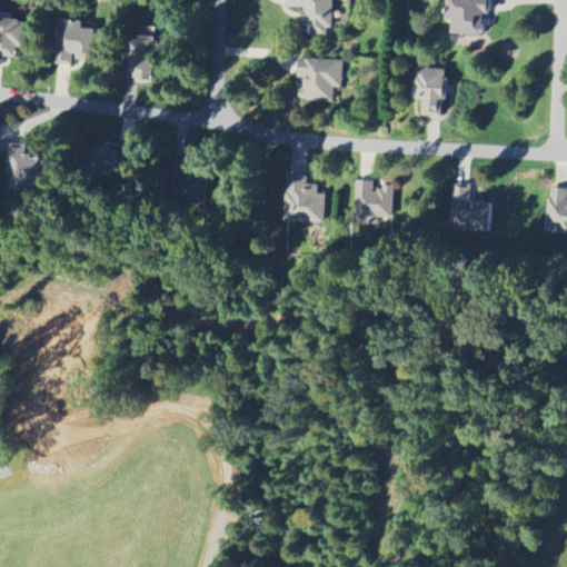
[(286,0),(287,7),(301,7),(300,27),(307,27),(307,35),(330,35),(330,0),(286,0)]
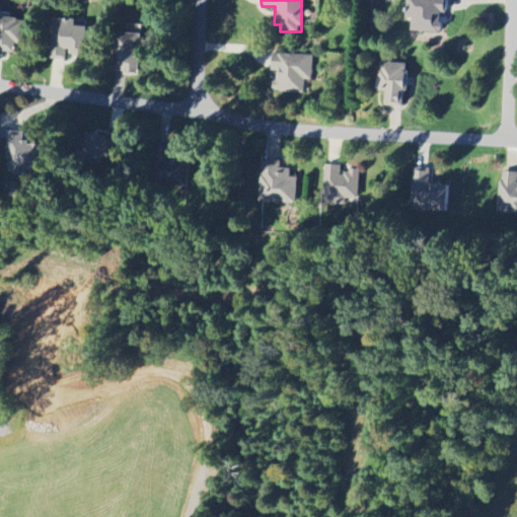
[(405,0),(405,30),(440,31),(440,12),(444,12),(444,0),(405,0)]
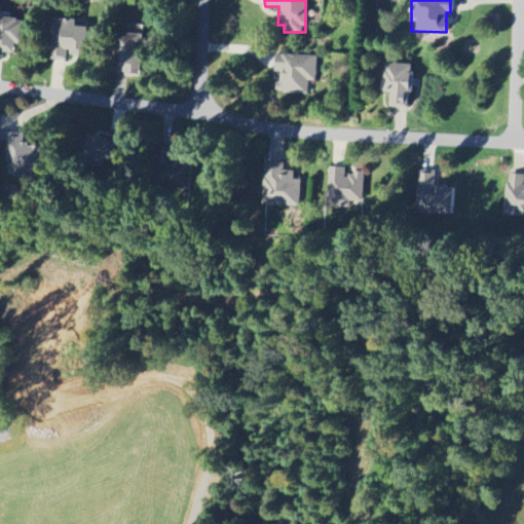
[(0,51),(12,52),(12,42),(22,42),(23,19),(0,17),(0,51)]
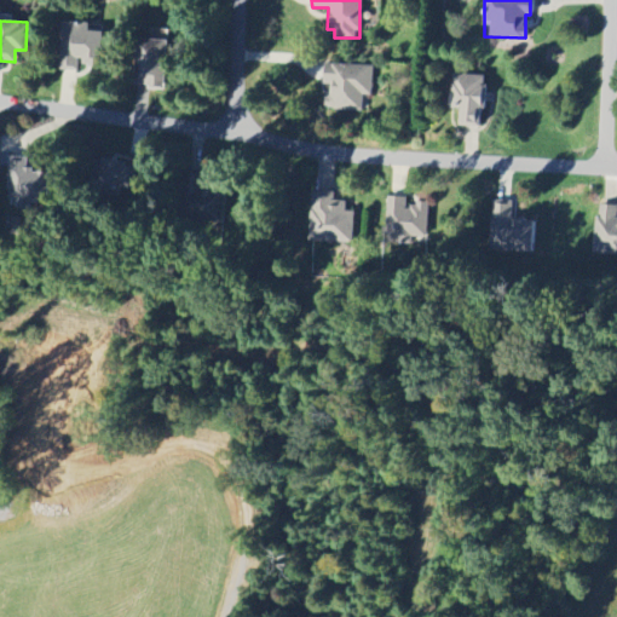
[(101,30),(87,30),(86,21),(59,21),(59,69),(78,69),(78,62),(101,62),(101,30)]
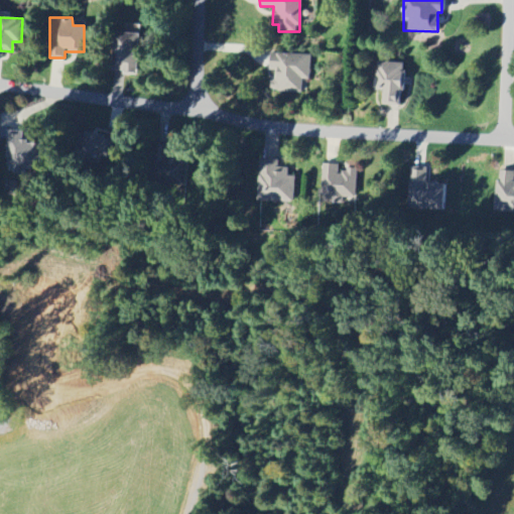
[(138,72),(137,31),(112,32),(113,72),(138,72)]
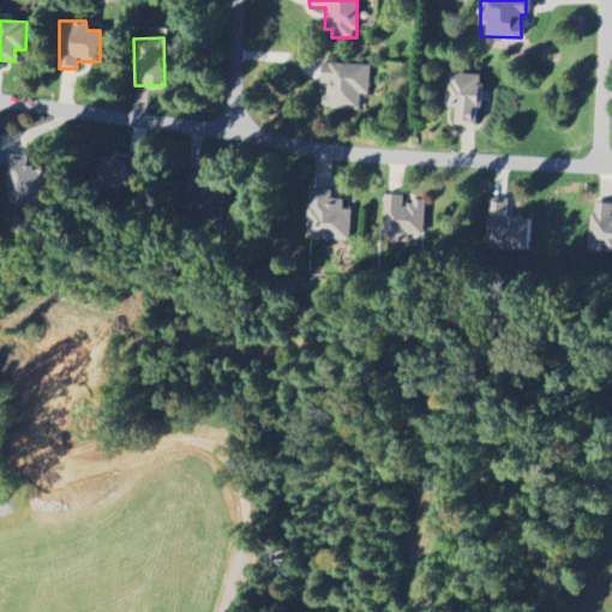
[(359,109),(360,94),(369,94),(369,65),(328,64),(327,108),(359,109)]
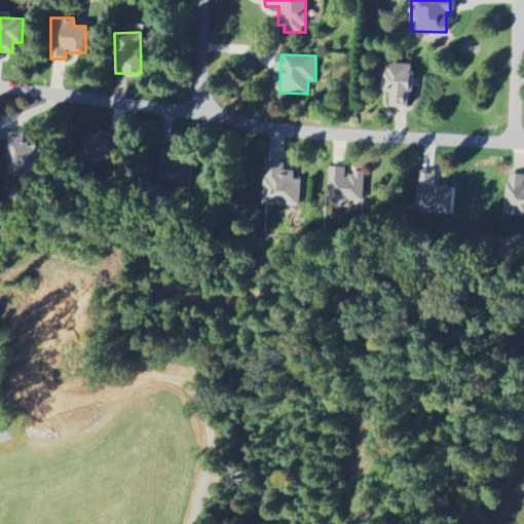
[(409,107),(411,63),(383,62),(383,86),(389,86),(388,106),(409,107)]
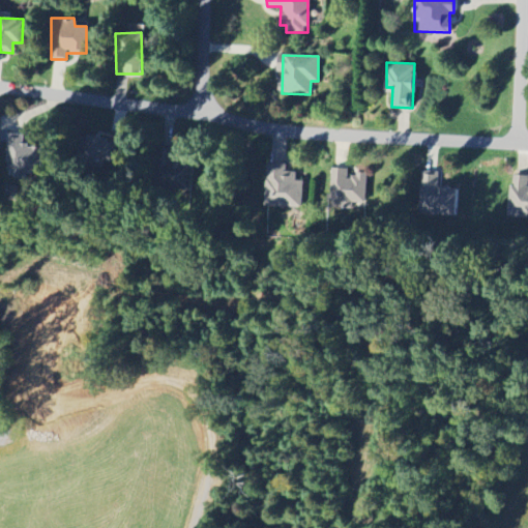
[(22,134),(4,133),(3,177),(24,178),(24,172),(38,172),(39,146),(22,146),(22,134)]
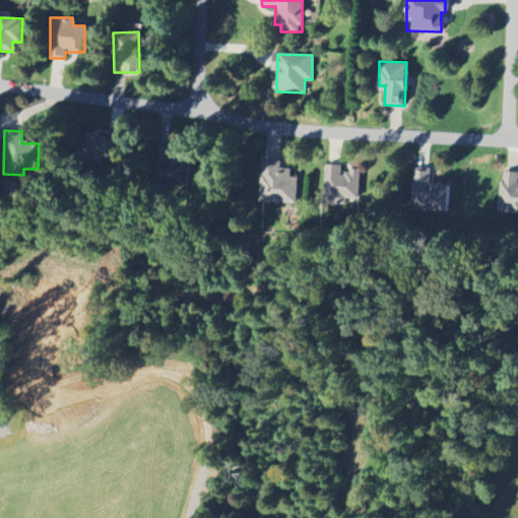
[(118,137),(87,136),(86,156),(117,157),(118,137)]
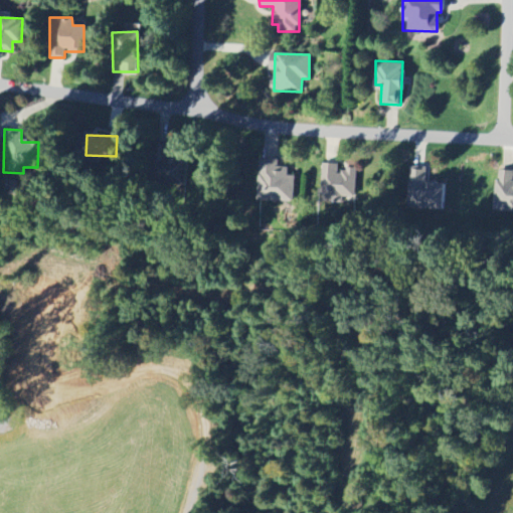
[(293,175),(286,175),(287,166),(275,166),(275,162),(259,162),(258,200),(293,200),(293,175)]
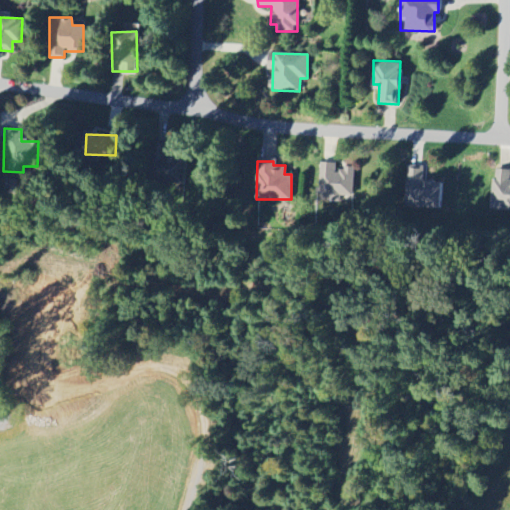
[(352,196),(353,167),(335,166),(335,162),(317,161),(315,204),(342,205),(342,196),(352,196)]
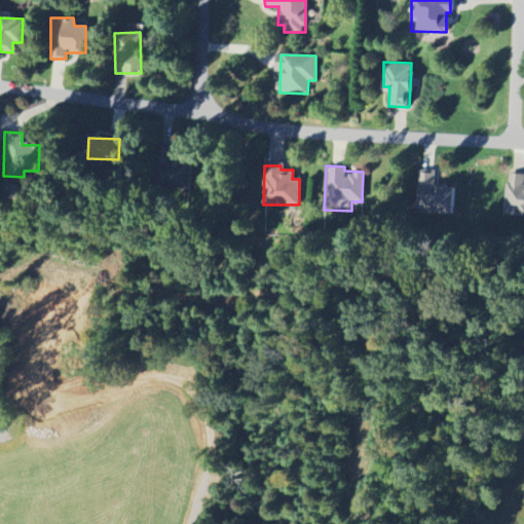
[(417,170),(415,212),(452,213),(454,185),(435,184),(436,170),(417,170)]
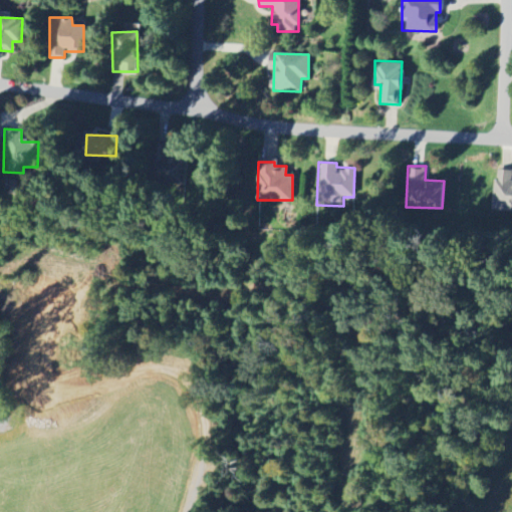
[(511,210),(511,179),(511,178),(511,168),(495,169),(494,210),(511,210)]
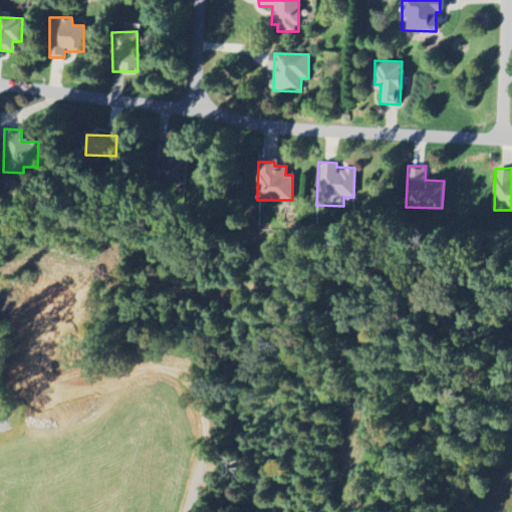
All buildings are outlined.
